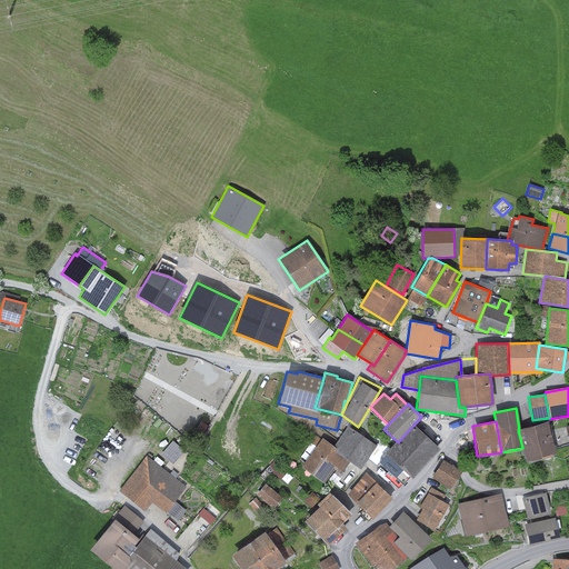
[(519,430),(518,430),(522,448),(527,465),(541,460),(540,458),(555,453),(548,422),(519,430)]
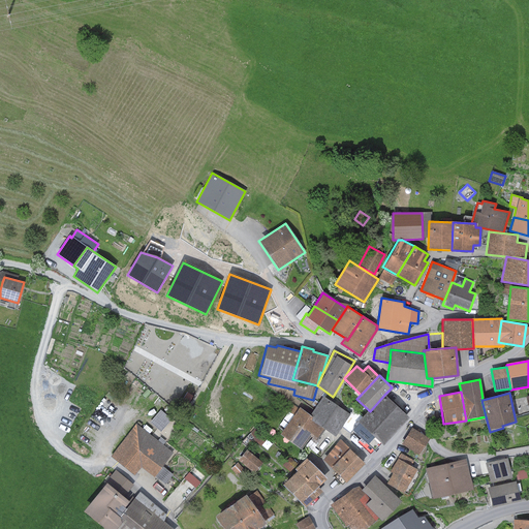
[(408,418),(384,395),(370,411),(359,422),(352,430),(373,450),(380,443),(382,445),(408,418)]
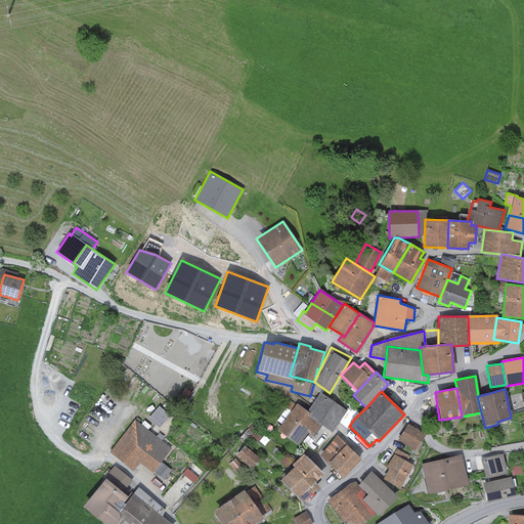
[(347,411),(320,392),(307,411),(305,413),(322,426),(331,432),(338,423),(347,411)]
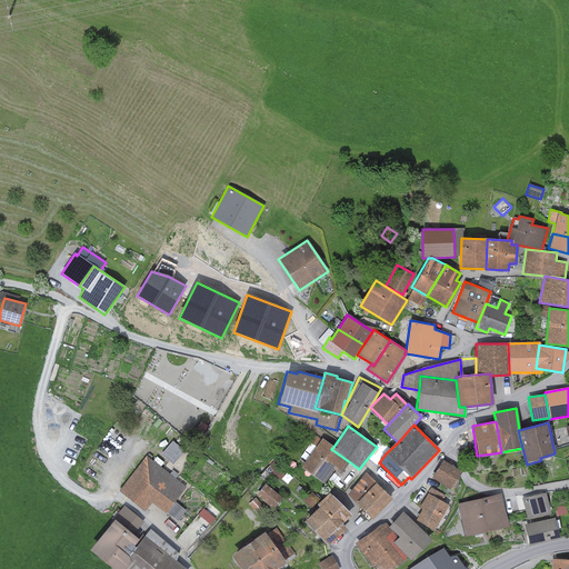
[(333,447),(321,438),(300,467),(323,483),(333,469),(341,475),(350,462),(331,449),(333,447)]
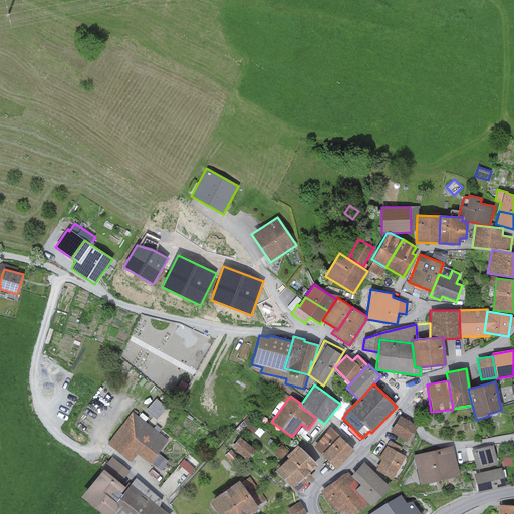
[(340,404),(331,415),(340,422),(342,418),(348,410),(340,404)]
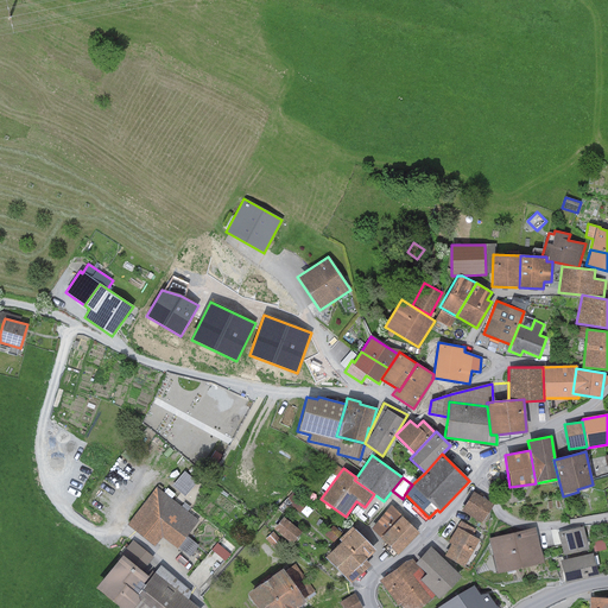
[(198,520),(156,487),(127,525),(154,546),(162,537),(177,549),(198,520)]
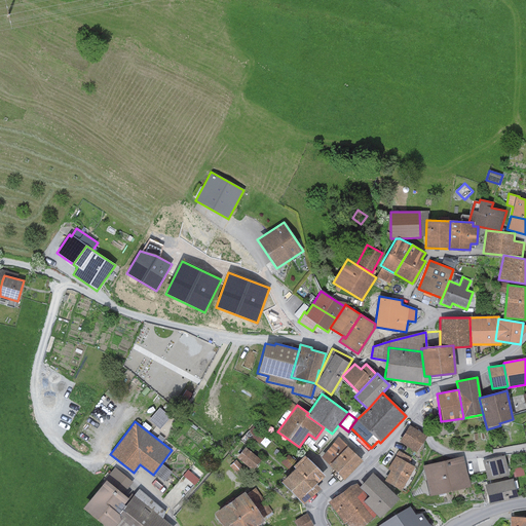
[(266,435),(254,425),(250,431),(254,435),(252,437),(260,443),(266,435)]
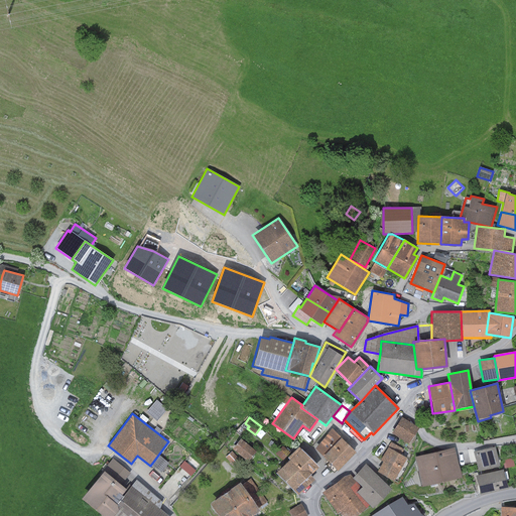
[(418,427),(401,417),(391,433),(408,443),(418,427)]
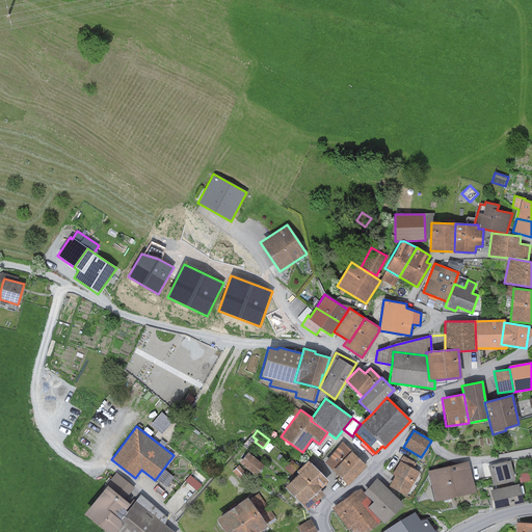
[(333,471),(351,451),(342,443),(323,461),(333,471)]
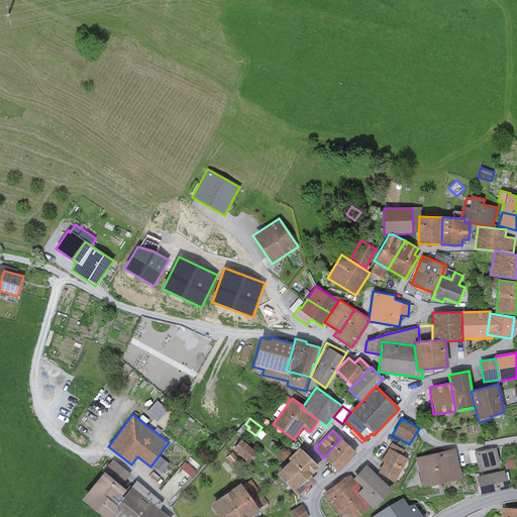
[(337,472),(355,453),(341,438),(323,457),(337,472)]
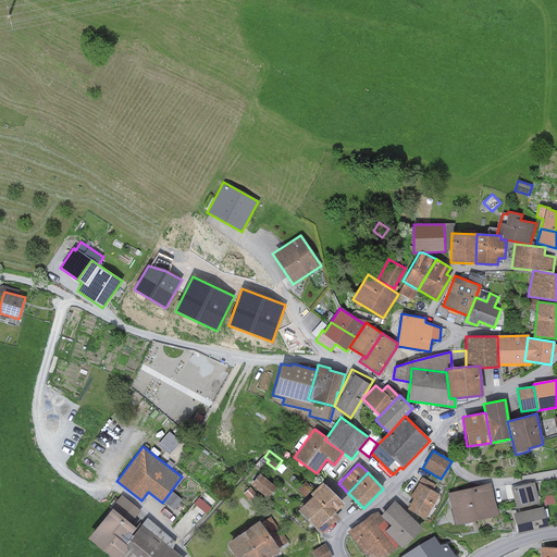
[(276,486),(259,473),(250,485),(268,498),(276,486)]
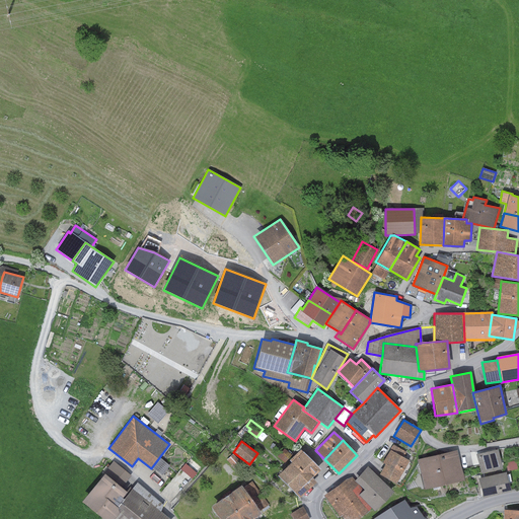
[(406,452),(393,444),(383,463),(385,464),(379,474),(395,484),(409,461),(403,458),(406,452)]
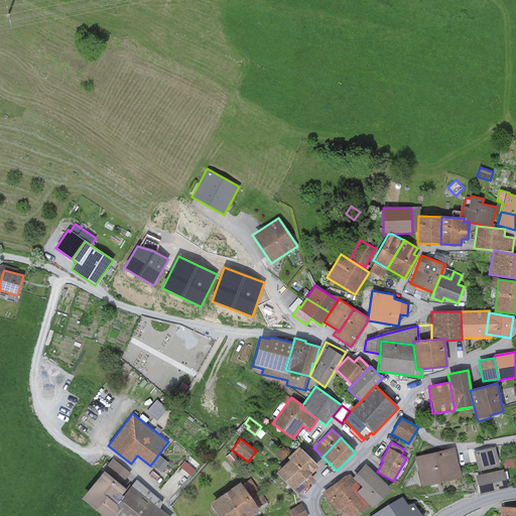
[(289,453),(282,446),(275,454),(282,461),(289,453)]
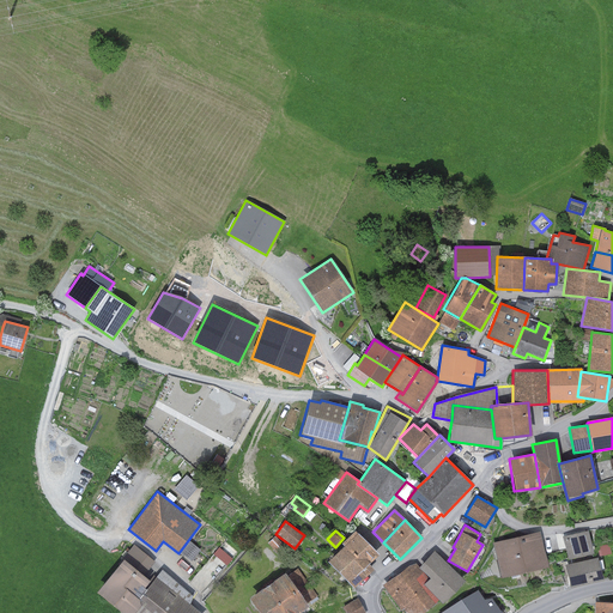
[(344,546),(327,562),(353,588),(372,569),(368,564),(377,554),(354,530),(340,544),(344,546)]
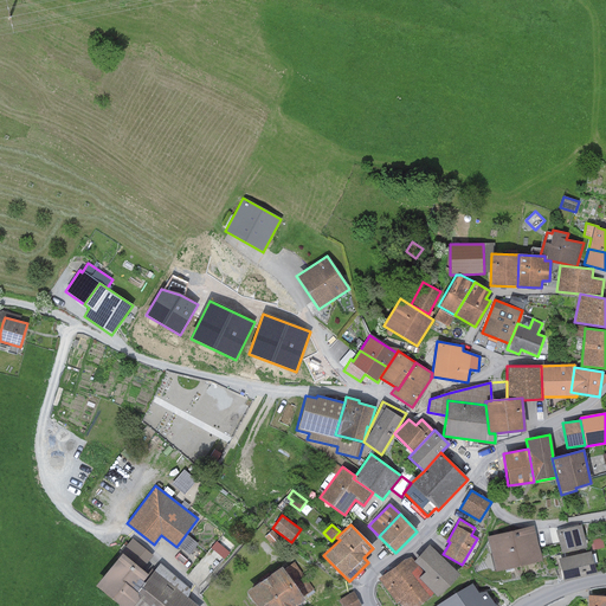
[(533,526),(487,536),(495,572),(541,561),(533,526)]
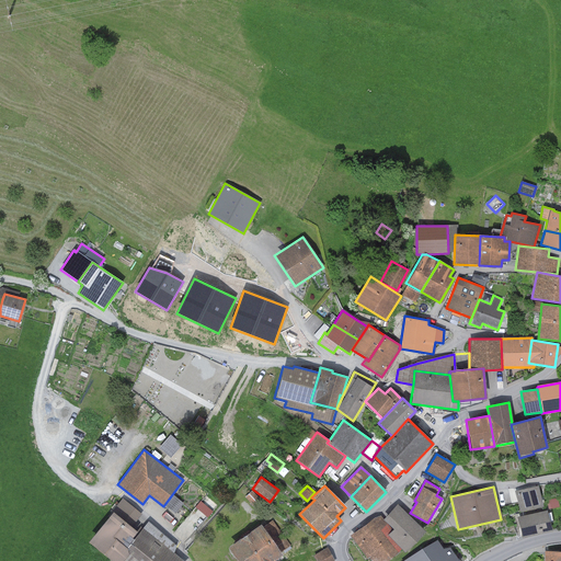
[(538,487),(515,491),(519,512),(542,506),(538,487)]
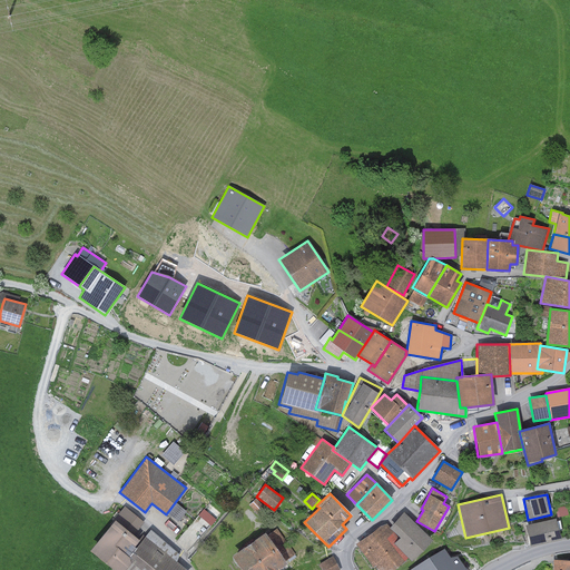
[(267,511),(256,499),(249,505),(261,518),(267,511)]
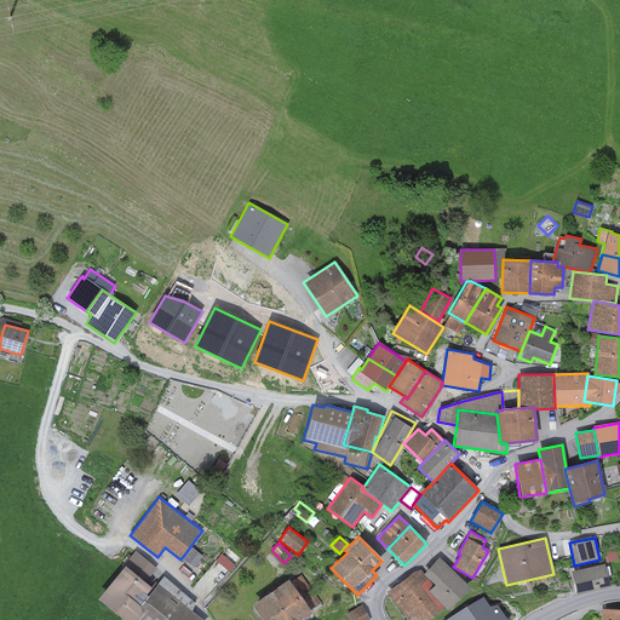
[(227,547),(214,564),(228,575),(241,558),(227,547)]
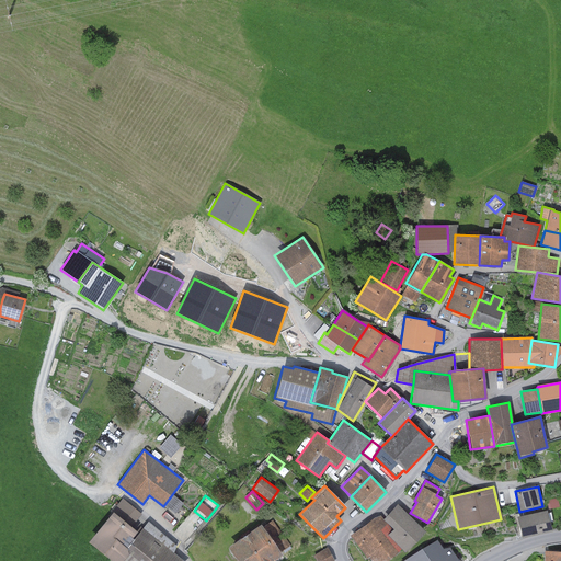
[(107,517),(132,538),(136,531),(130,527),(141,515),(123,500),(107,517)]
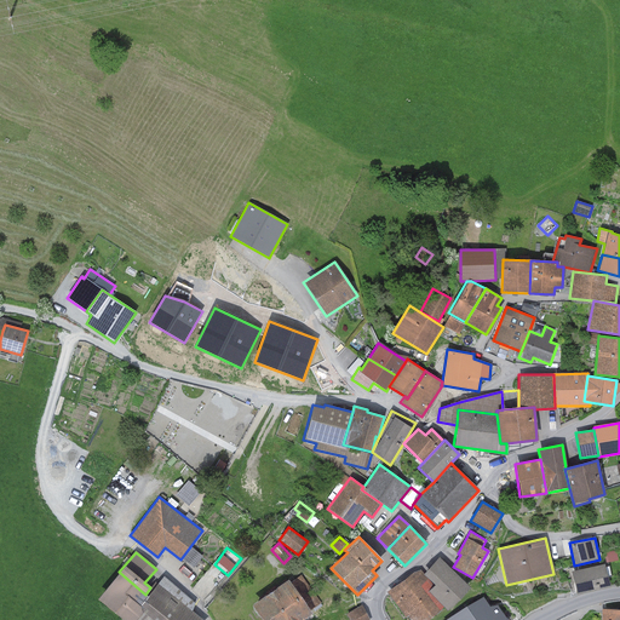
[(470,589),(440,557),(423,573),(434,585),(428,591),(443,607),(447,610),(470,589)]
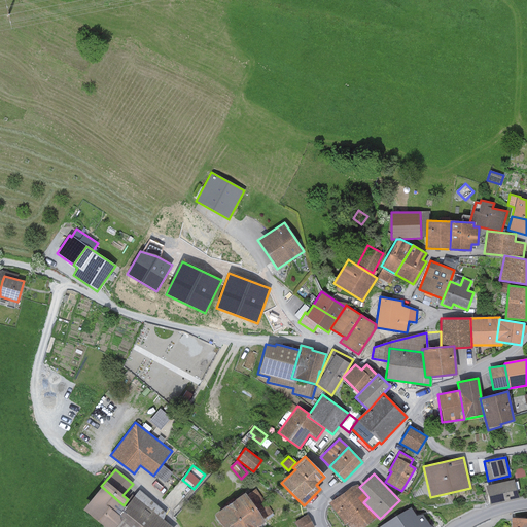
[(514,480),(486,486),(490,503),(518,497),(514,480)]
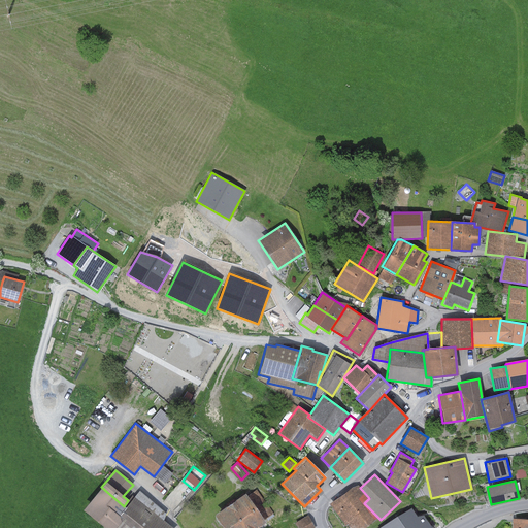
[(352,487),(328,505),(344,526),(347,525),(349,527),(363,527),(377,517),(364,503),(369,498),(360,488),(358,486),(352,487)]
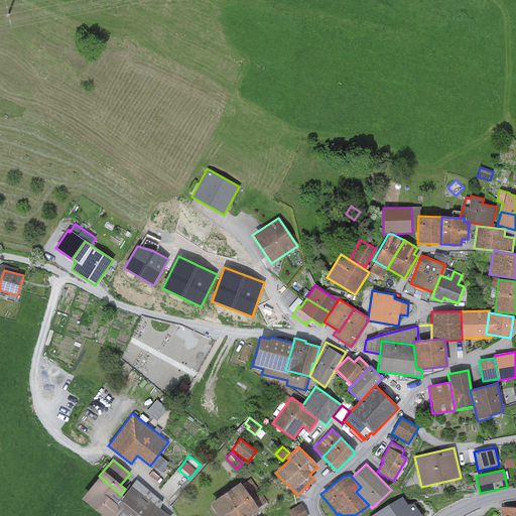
[(121,495),(99,476),(80,498),(101,515),(112,515),(120,508),(115,504),(122,496),(121,495)]
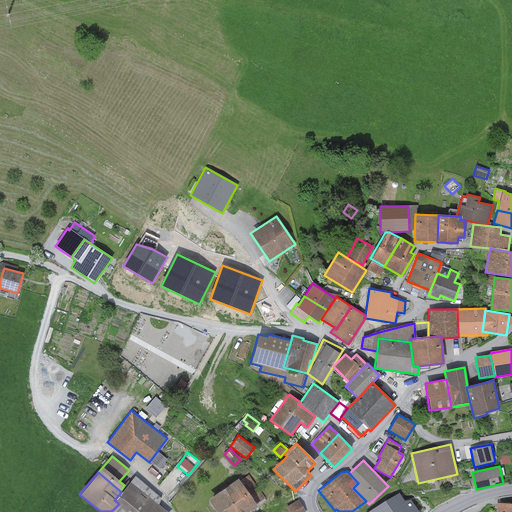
[(215,511),(219,511),(257,487),(249,475),(239,481),(237,479),(207,499),(215,511)]
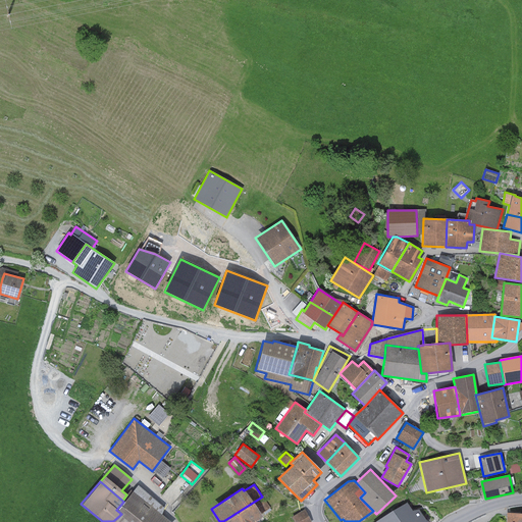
[(137,521),(155,501),(138,485),(123,502),(116,510),(121,514),(113,521),(137,521)]
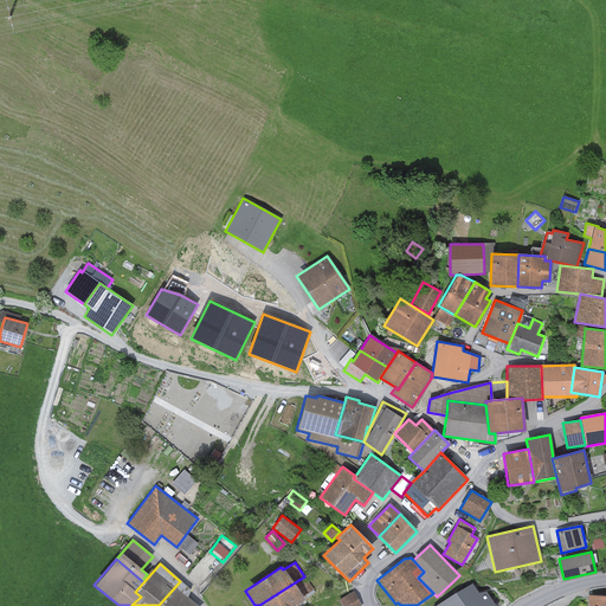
[(304,577),(259,605),(294,605),(304,600),(302,598),(314,590),(304,577)]
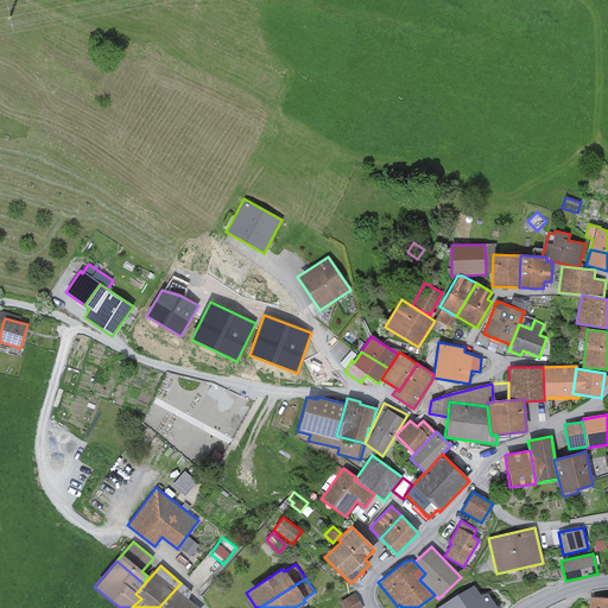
[(181,583),(159,607),(198,607),(188,600),(191,591),(181,583)]
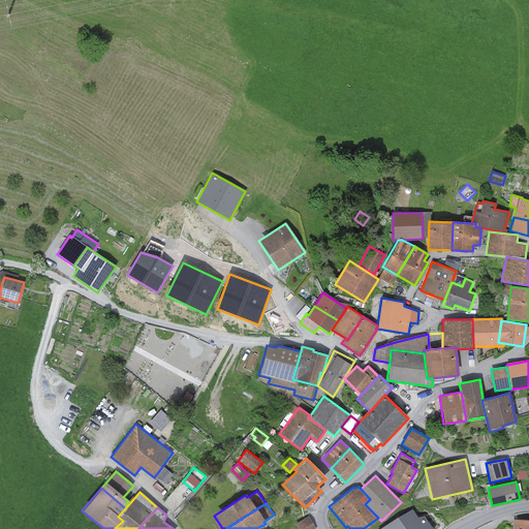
[(398,519),(404,528),(431,528),(425,518),(416,518),(412,509),(398,519)]
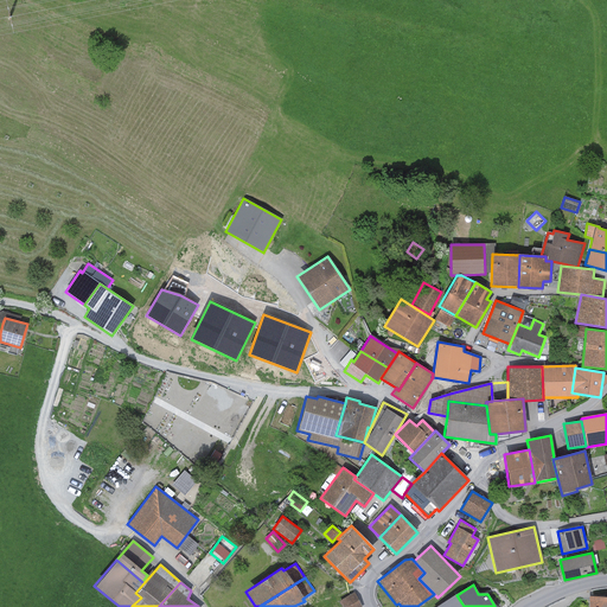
[(362,606),(353,592),(338,600),(342,606),(362,606)]
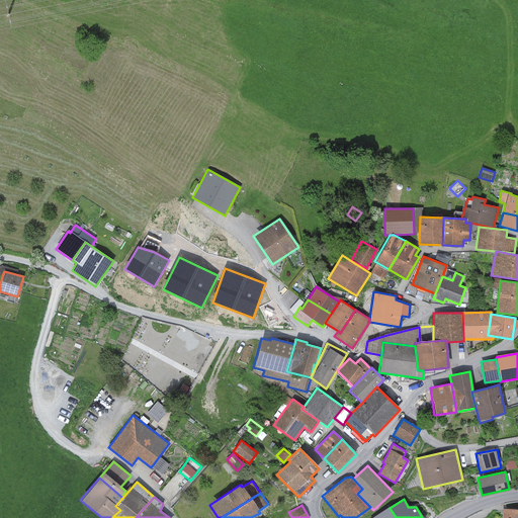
[(396,517),(390,508),(372,517),(396,517)]
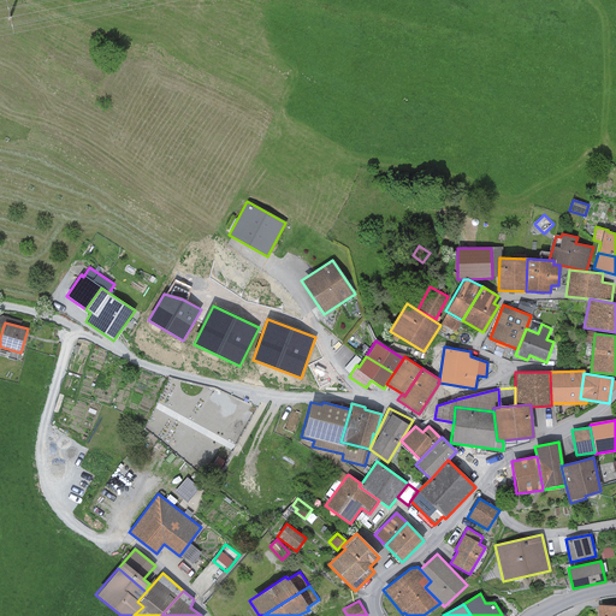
[(615,615),(615,605),(598,605),(597,615),(615,615)]
